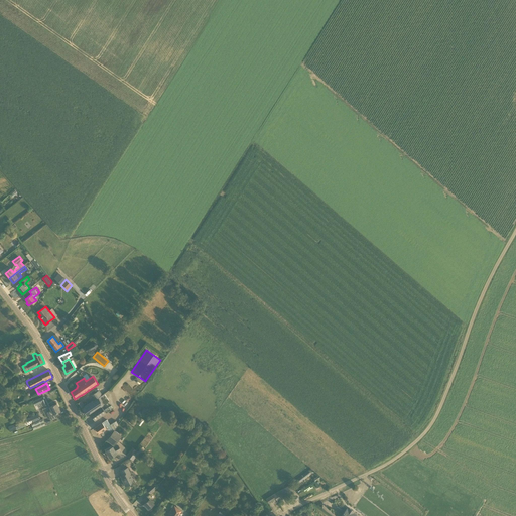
[(98,398),(95,393),(91,396),(94,401),(85,407),(81,401),(78,403),(87,416),(90,414),(103,405),(98,398)]
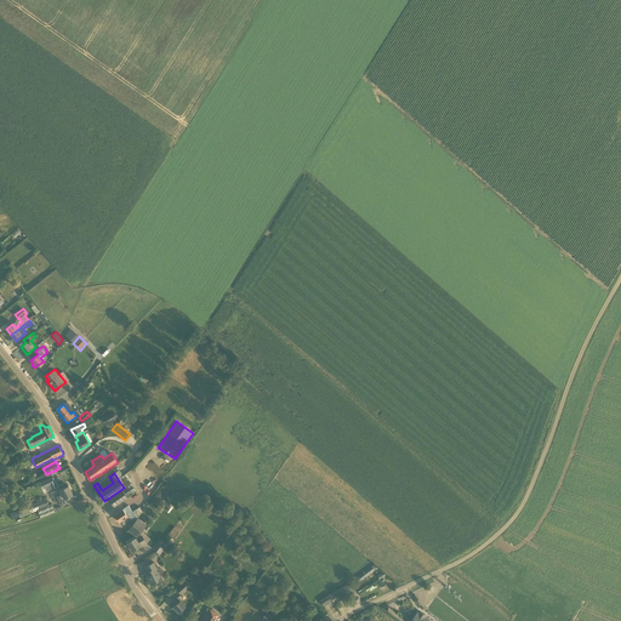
[(118,479),(124,488),(131,483),(125,473),(118,479)]
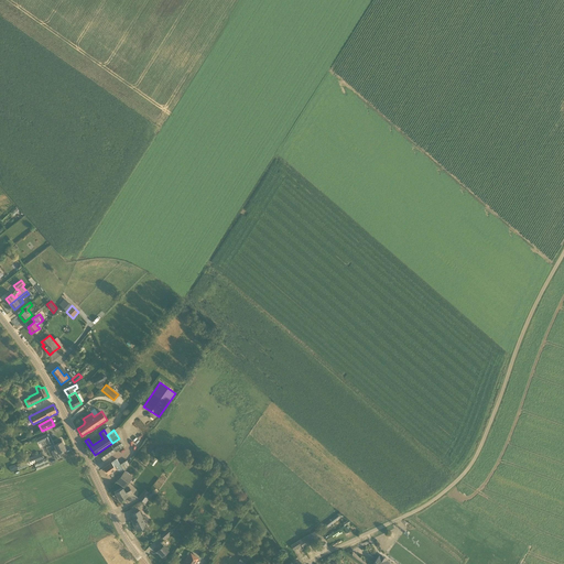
[(43,442),(45,441),(46,444),(55,441),(54,436),(52,432),(41,437),(43,442)]
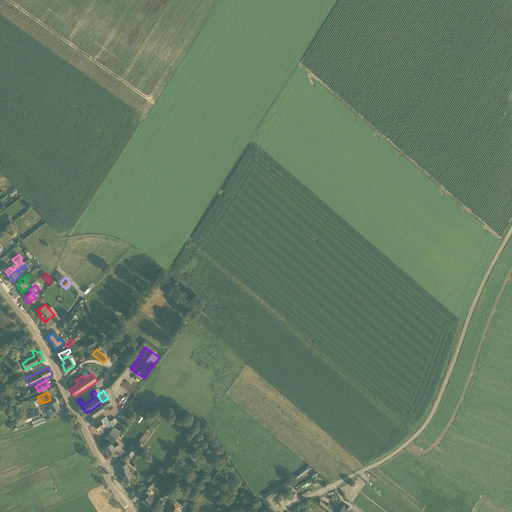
[(55,414),(54,411),(60,408),(56,401),(49,404),(51,407),(47,409),(50,417),(55,414)]
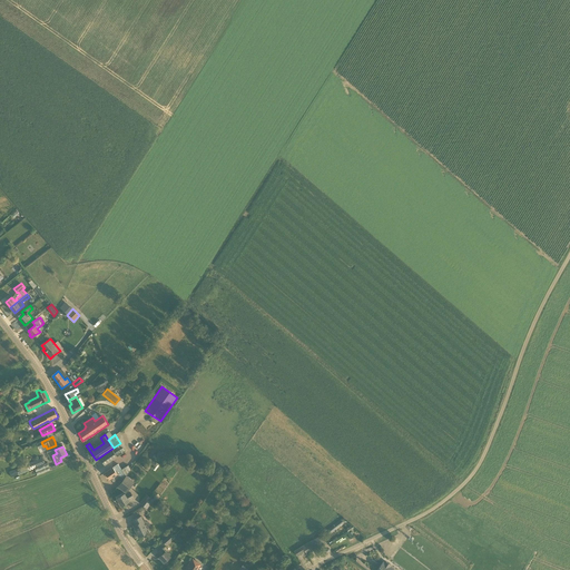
[(114,448),(99,458),(105,465),(124,452),(123,451),(124,451),(123,448),(120,449),(120,448),(116,451),(114,448)]
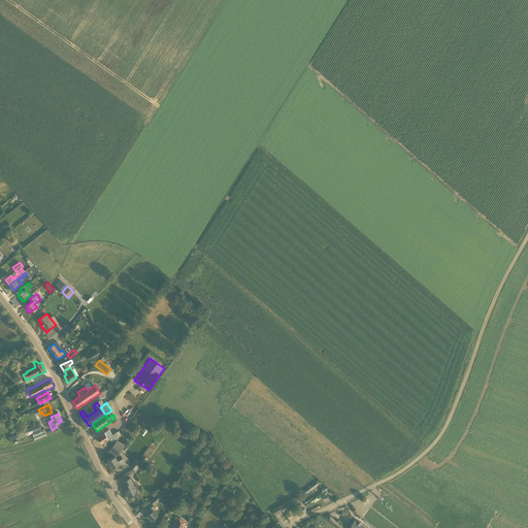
[(25,431),(15,435),(18,439),(32,433),(41,430),(39,424),(24,430),(25,431)]
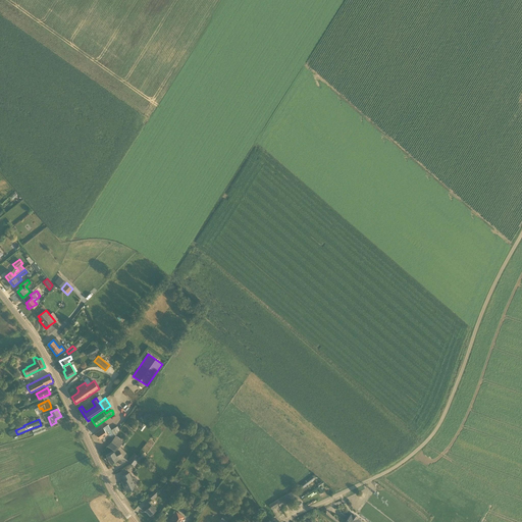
[(104,441),(105,440),(108,445),(108,446),(115,435),(111,430),(108,425),(103,428),(100,430),(96,433),(97,433),(96,434),(97,436),(98,436),(99,437),(100,436),(104,441)]
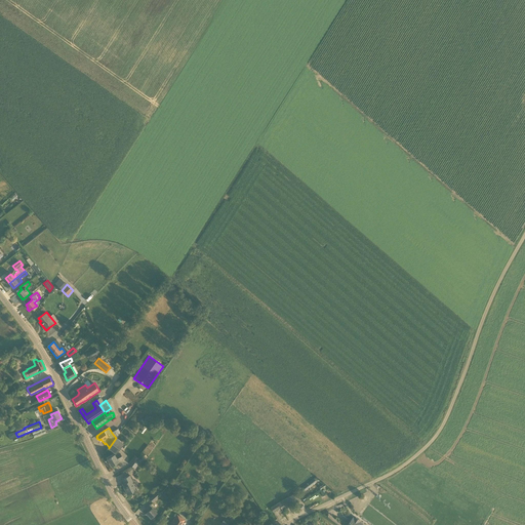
[(116,453),(124,443),(116,438),(109,448),(116,453)]
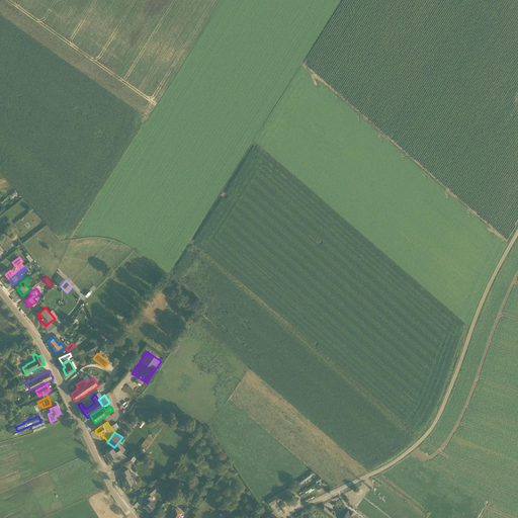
[(112,448),(106,452),(110,459),(116,455),(121,452),(118,446),(113,449),(112,448)]
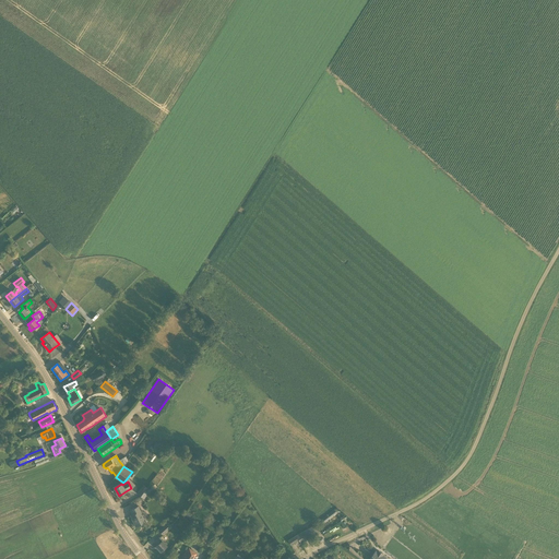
[(138,494),(141,496),(145,490),(145,491),(147,488),(143,485),(138,494)]
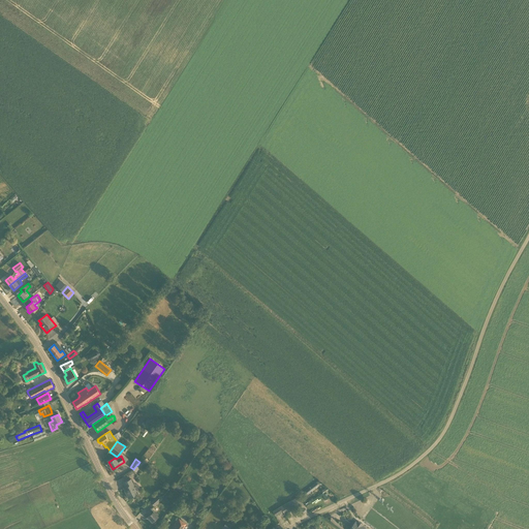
[(128,499),(138,494),(131,478),(123,483),(125,487),(123,488),(128,499)]
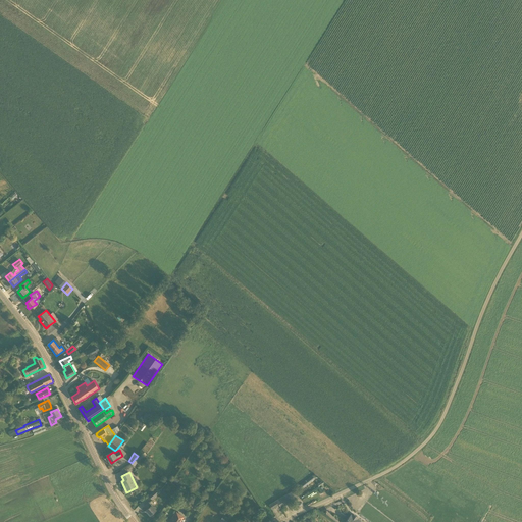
[(300,489),(316,477),(314,474),(312,476),(312,475),(305,480),(306,482),(299,488),(300,489)]
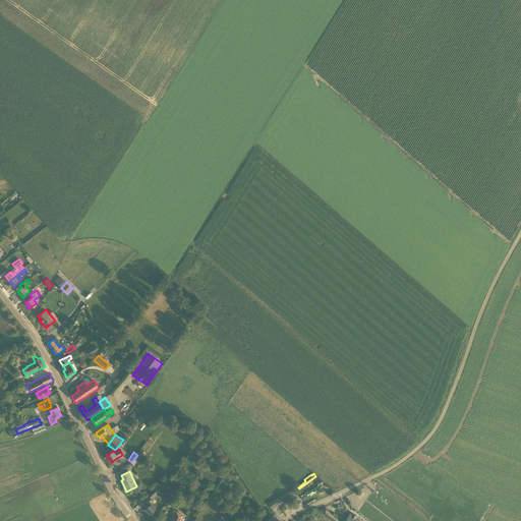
[(159,493),(156,488),(148,495),(152,499),(159,493)]
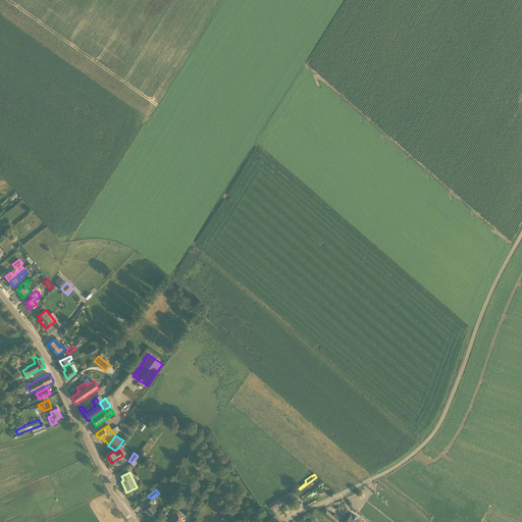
[(299,498),(295,489),(269,505),(271,509),(275,507),(276,510),(280,507),(280,508),(299,498)]
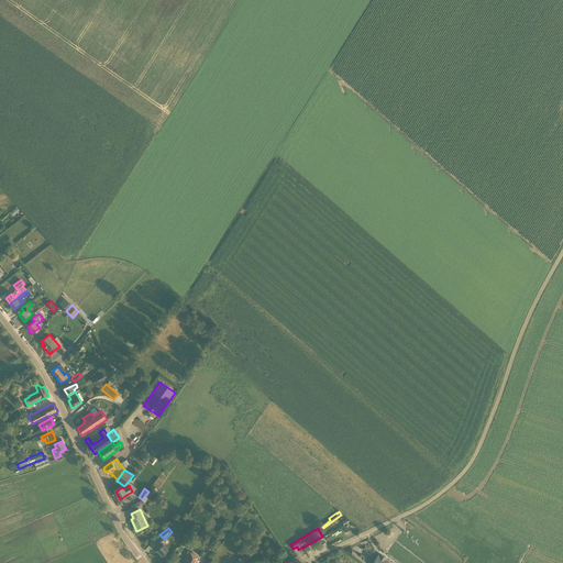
[(162,555),(168,550),(163,544),(161,541),(156,545),(158,549),(157,550),(162,555)]
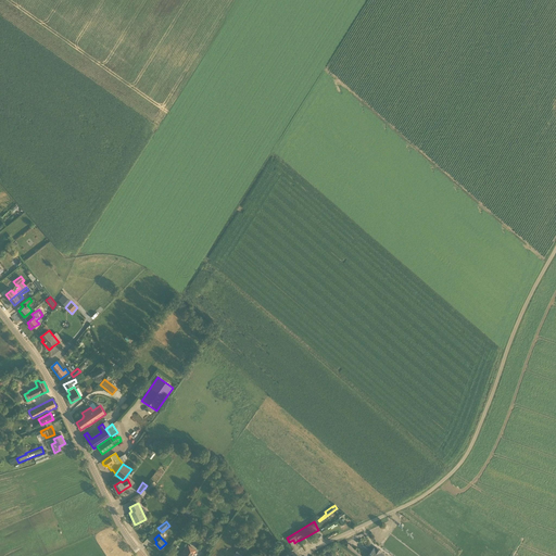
[(192,555),(196,552),(188,545),(180,555),(192,555)]
